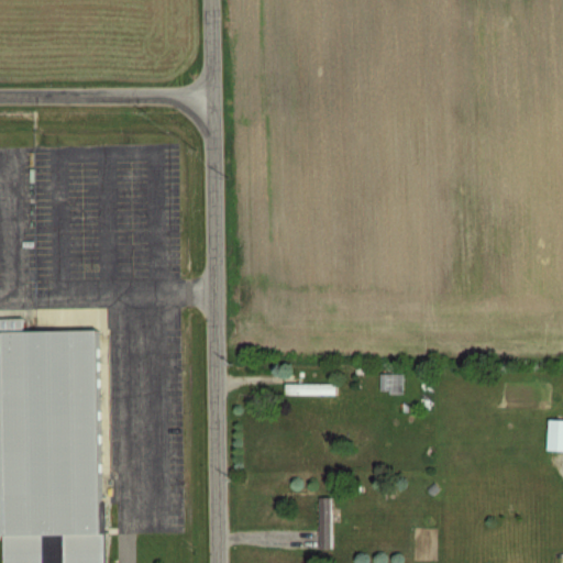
[(111,562),(11,562),(11,536),(0,536),(0,331),(108,330),(111,562)]
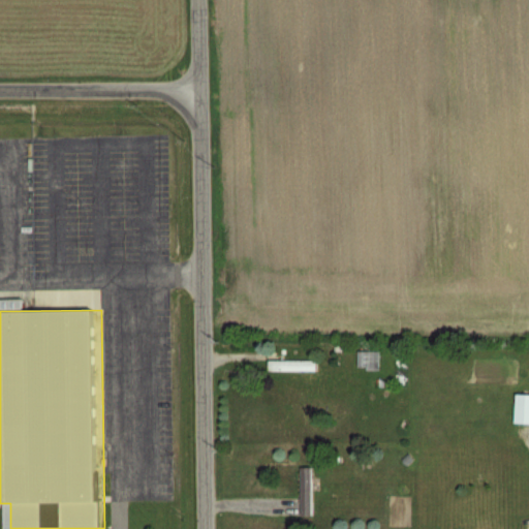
[(358,369),(379,369),(379,350),(358,350),(358,369)]
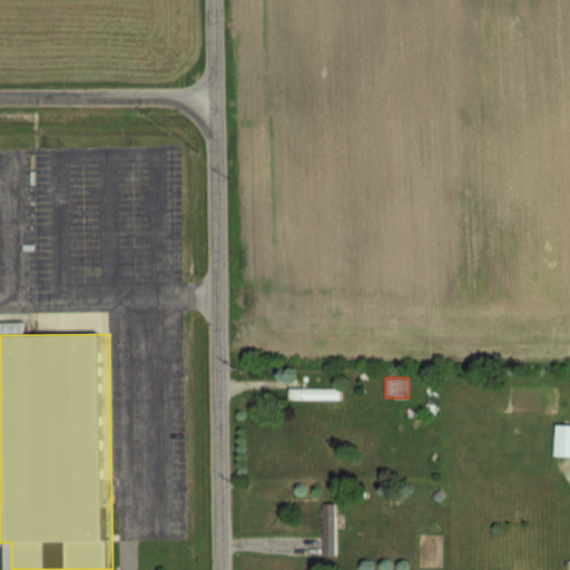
[(342,387),(291,387),(291,399),(342,399),(342,387)]
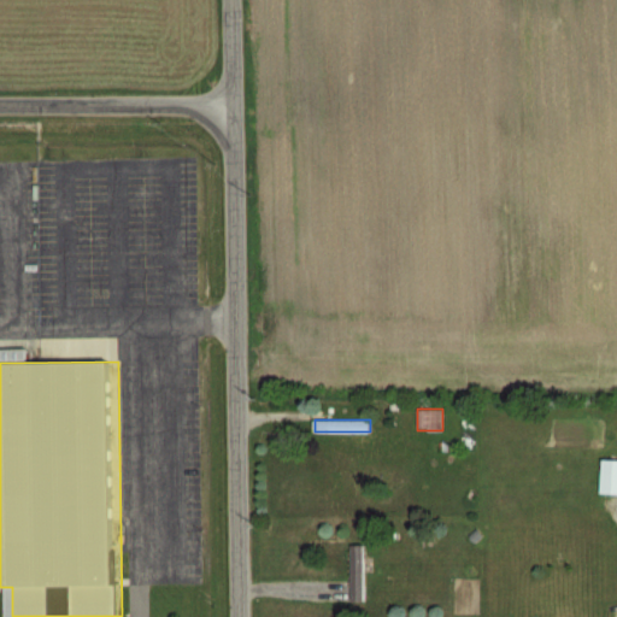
[(616,492),(616,458),(603,459),(603,493),(616,492)]
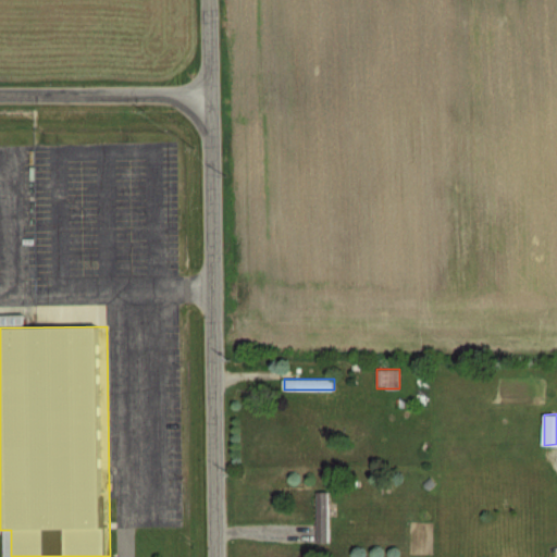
[(302,545),(329,545),(329,491),(318,491),(318,530),(302,530),(302,545)]
